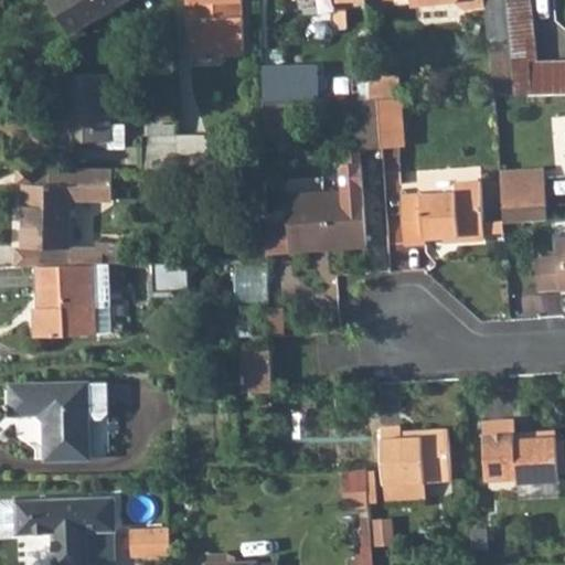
[(55,0),(48,6),(73,40),(132,0),(55,0)]
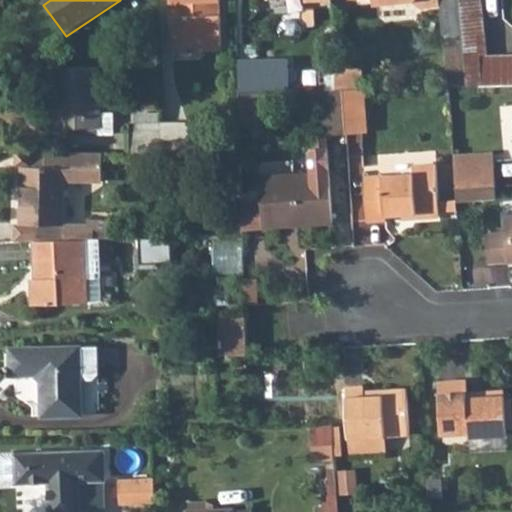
[(172,0),(174,45),(201,44),(201,51),(224,50),(222,17),(215,18),(215,5),(222,5),(221,0),(172,0)]
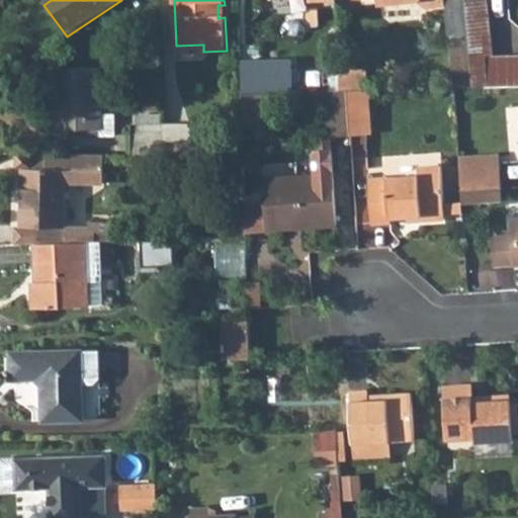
[(462,0),(444,0),(445,5),(449,48),(467,47),(462,0)]
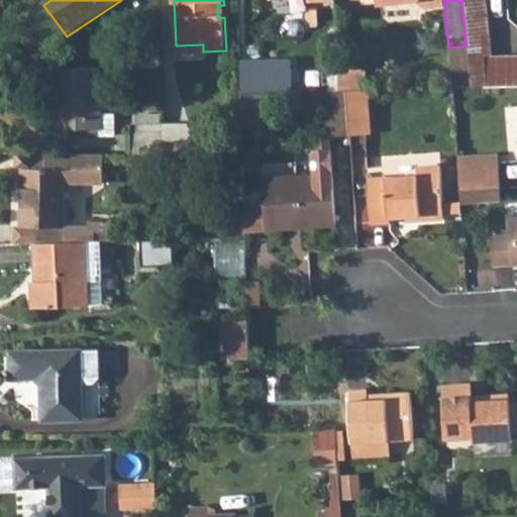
[(203,44),(176,45),(176,53),(203,52),(203,44)]
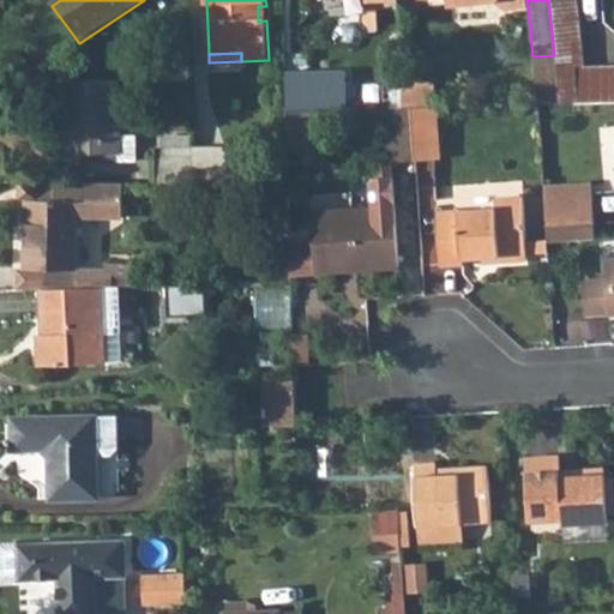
[(554,55),(533,56),(536,102),(539,104),(565,104),(565,96),(558,96),(554,55)]
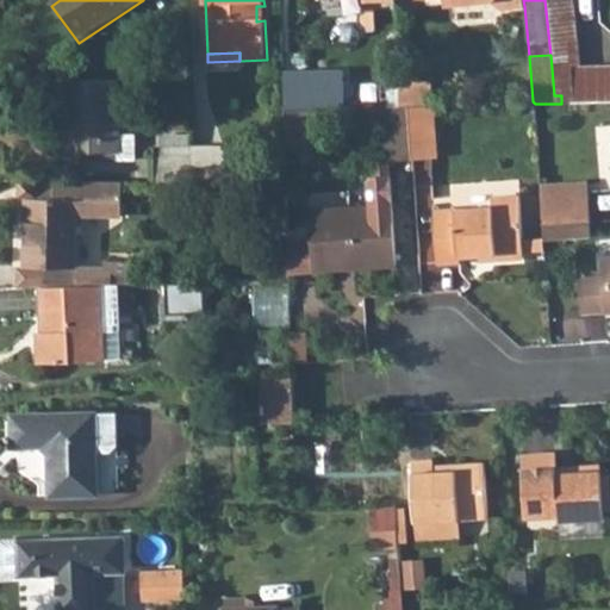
[(609,66),(571,68),(572,103),(609,101),(609,66)]
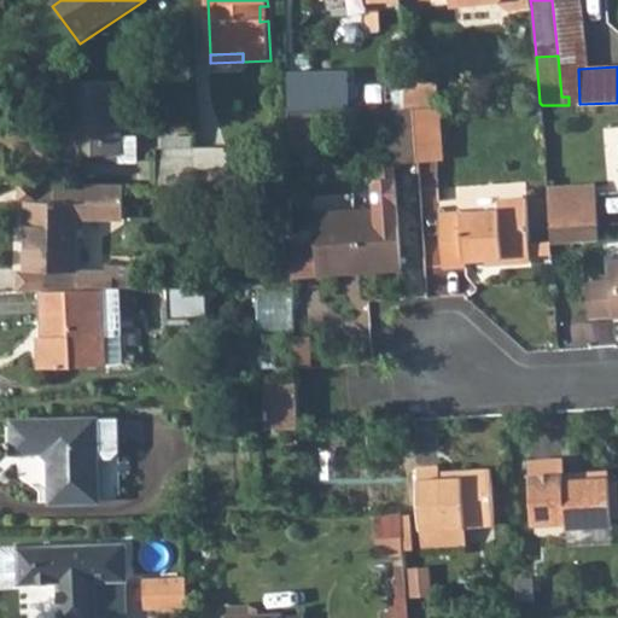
[(123,86),(71,86),(71,158),(100,159),(99,168),(140,168),(141,141),(123,140),(123,86)]
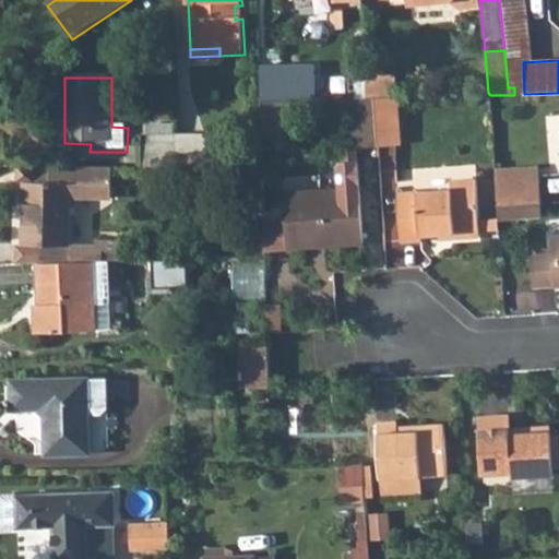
[(365,80),(366,102),(373,102),(395,99),(394,79),(365,80)]
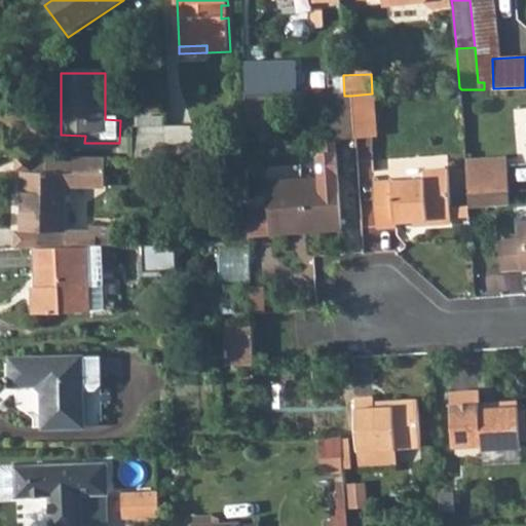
[(267,76),(247,77),(248,105),(268,103),(267,76)]
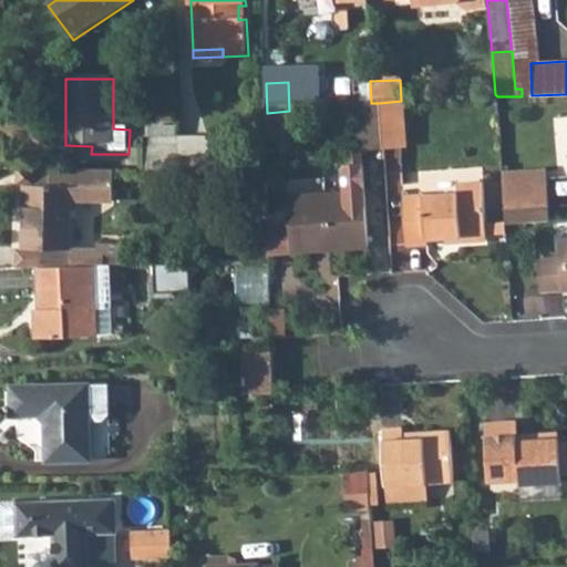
[(401,101),(379,103),(381,154),(403,153),(401,101)]
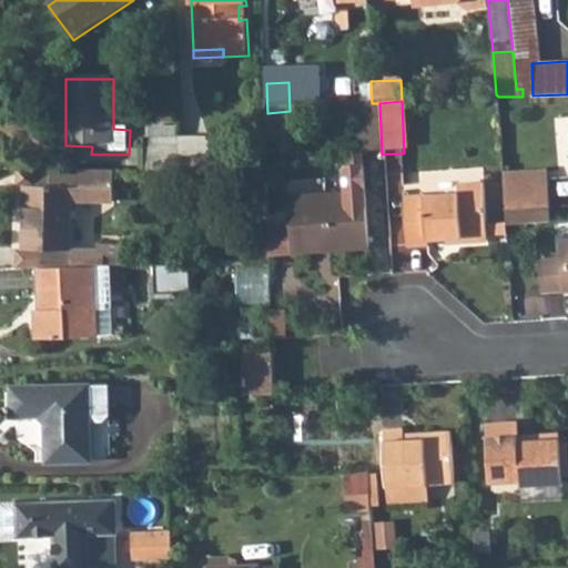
[(372,103),(356,104),(359,155),(382,154),(379,103),(372,103)]
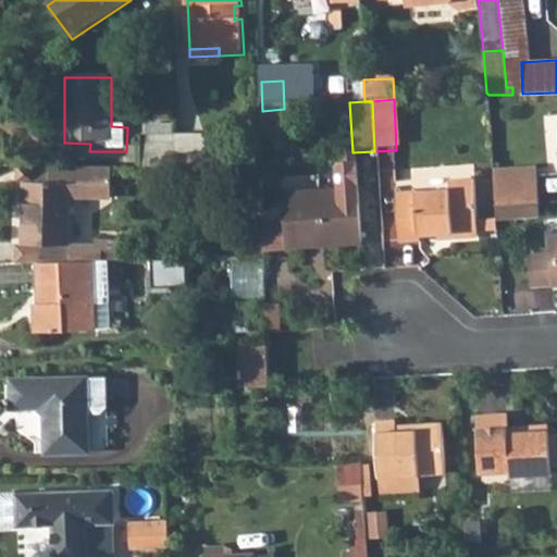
[(284,109),(262,111),(263,159),(285,158),(284,109)]
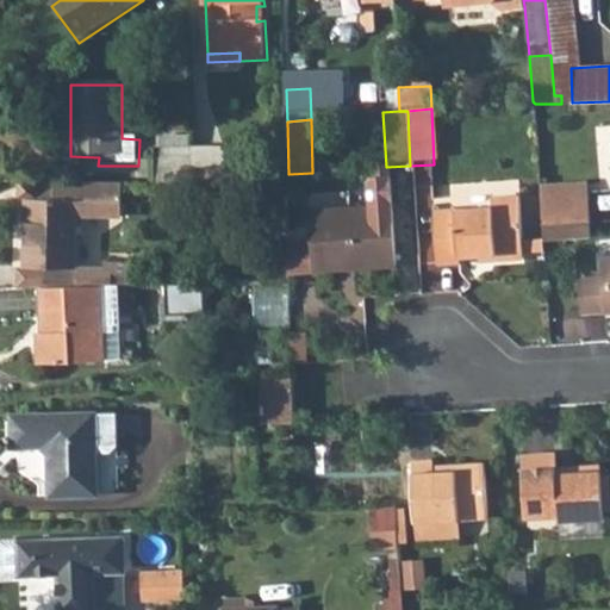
[(156,153),(155,187),(190,187),(191,154),(156,153)]
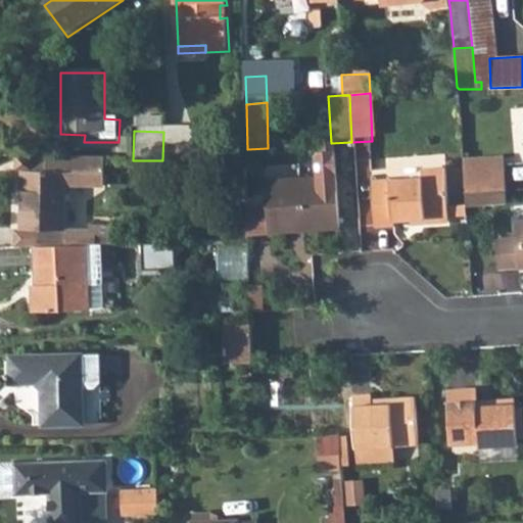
[(168,131),(167,161),(210,162),(210,131),(168,131)]
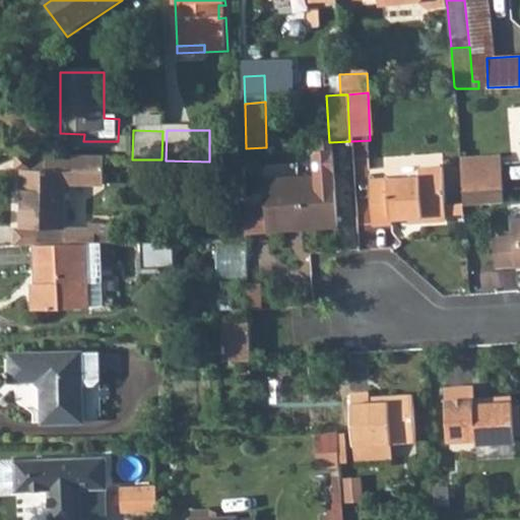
[(499,154),(458,156),(459,164),(500,161),(499,154)]
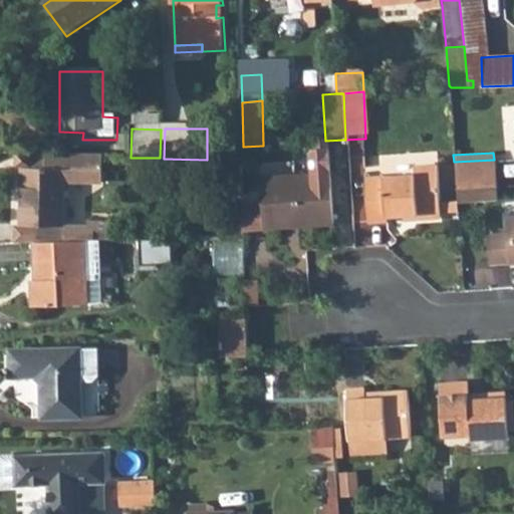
[(49,229),(49,244),(88,243),(88,229),(68,229),(69,185),(88,186),(100,186),(101,177),(107,177),(108,157),(50,155),(22,154),(21,170),(26,170),(25,229),(49,229)]
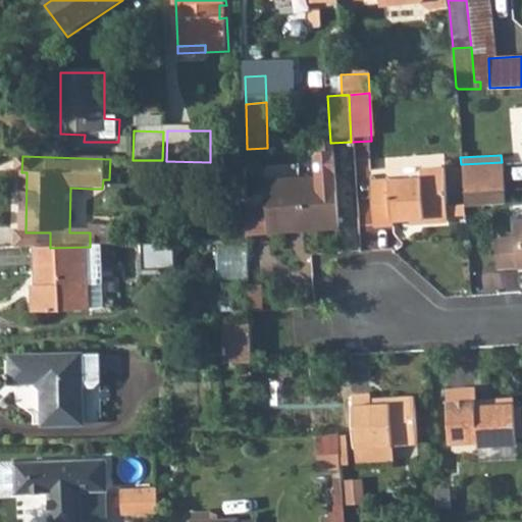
[(502,162),(461,164),(462,191),(464,190),(491,189),(503,188),(502,162)]
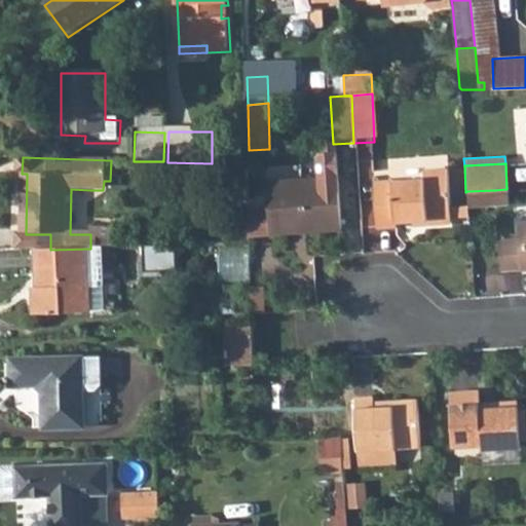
[(421,181),(371,183),(373,227),(393,226),(393,220),(448,218),(445,175),(421,176),(421,181)]
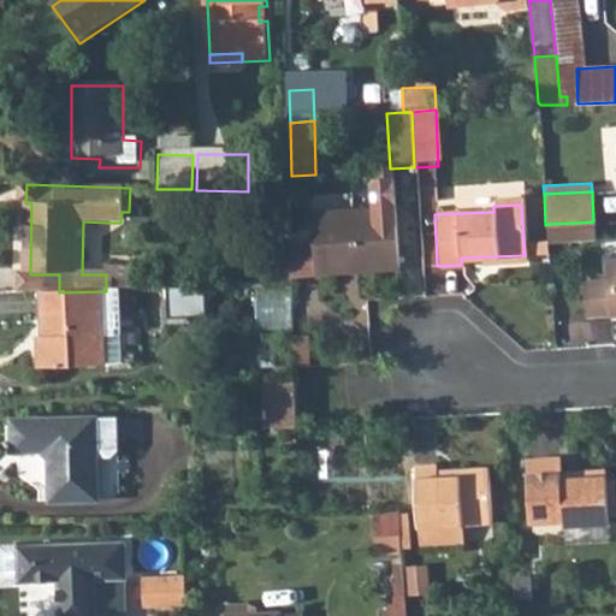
[(333,219),(333,211),(312,213),(314,255),(292,256),(294,276),(337,273),(337,265),(375,264),(375,271),(397,270),(395,208),(372,209),(372,218),(333,219)]
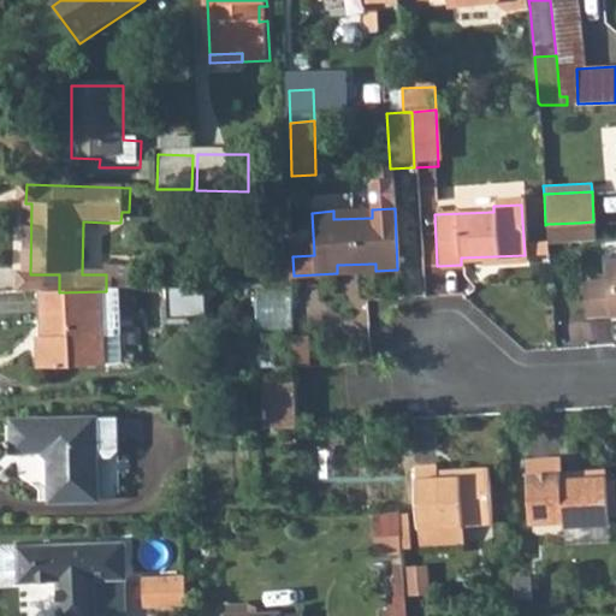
[(372,209),(333,211),(333,219),(372,218),(372,209)]
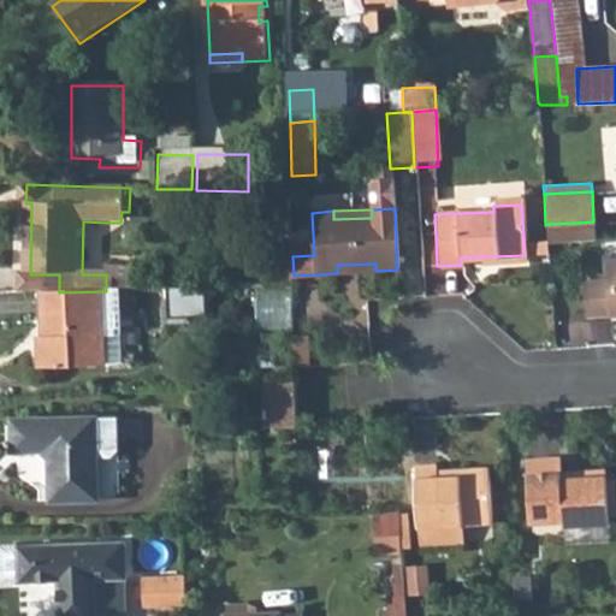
[(548,224),(545,225),(546,241),(552,241),(580,238),(580,223),(548,224)]
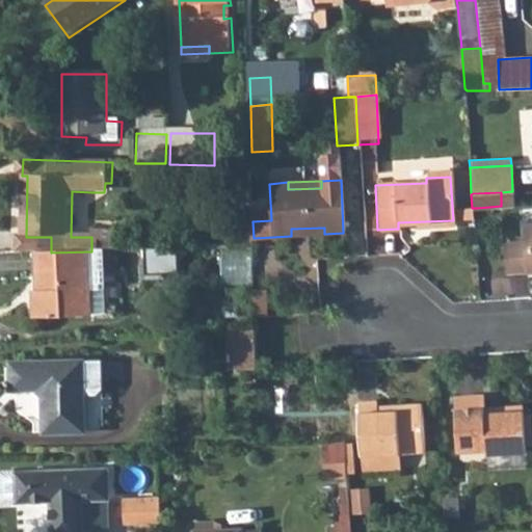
[(525,241),(504,242),(506,272),(531,270),(531,222),(524,223),(525,241)]
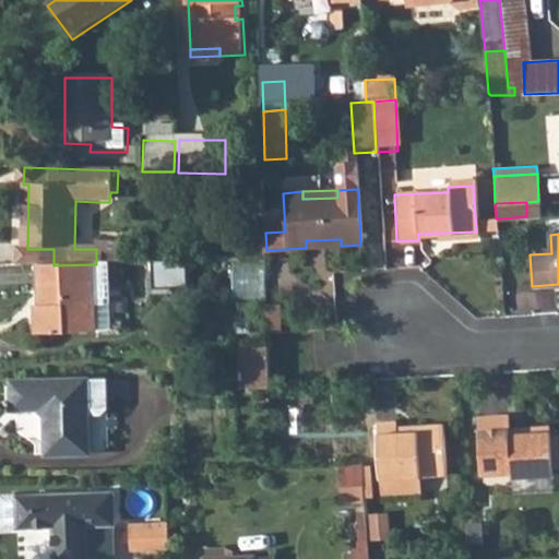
[(54,265),(40,266),(42,335),(100,333),(99,264),(96,264),(54,265)]
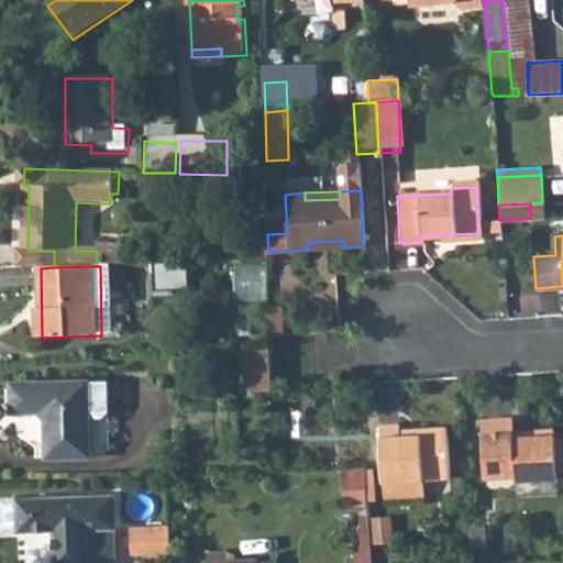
[(243,386),(274,387),(276,349),(244,348),(243,386)]
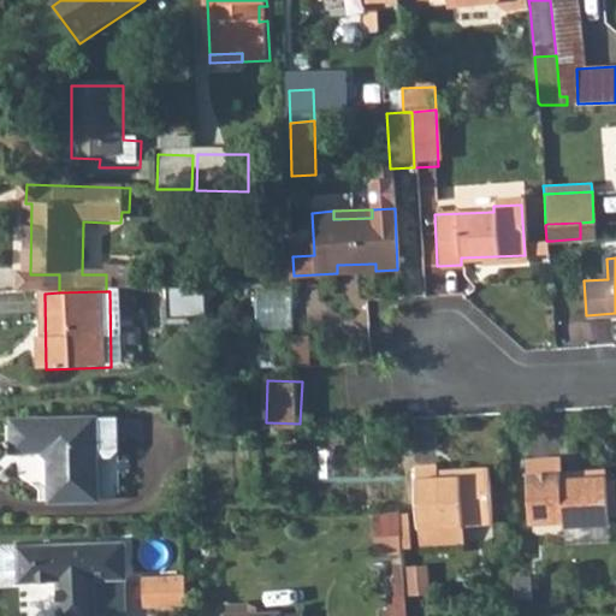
[(100,499),(100,420),(17,420),(17,451),(46,451),(53,457),(53,501),(100,499)]
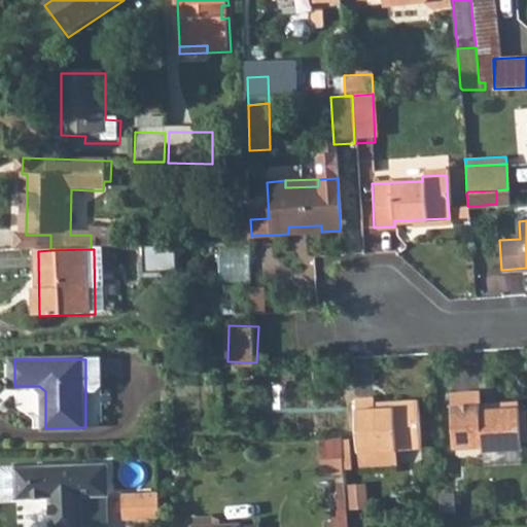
[(479,443),(479,448),(518,446),(516,399),(477,401),(477,390),(448,391),(451,445),(479,443)]
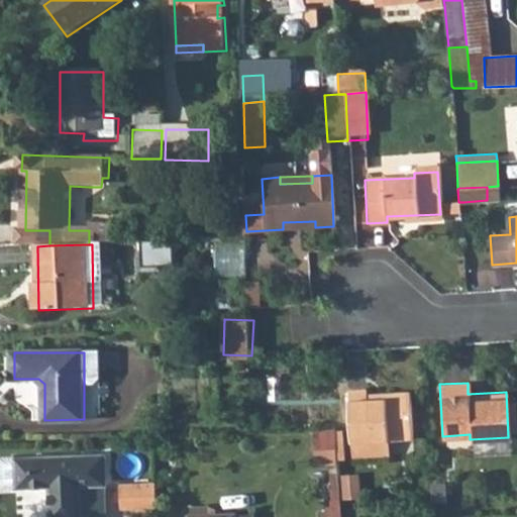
[(350,390),(353,441),(388,439),(413,438),(410,391),(385,393),(385,399),(369,400),(368,389),(350,390)]
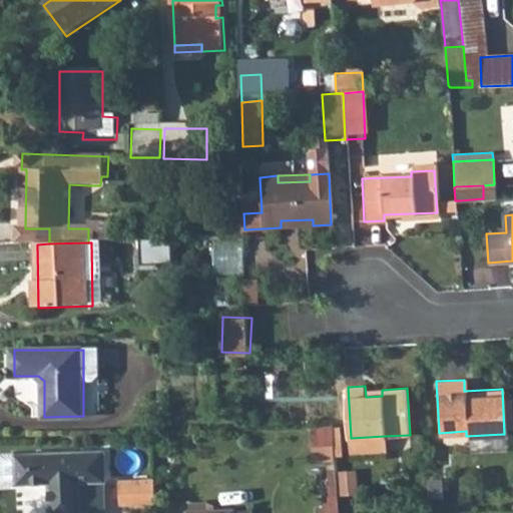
[(315,424),(315,460),(345,460),(345,424),(315,424)]
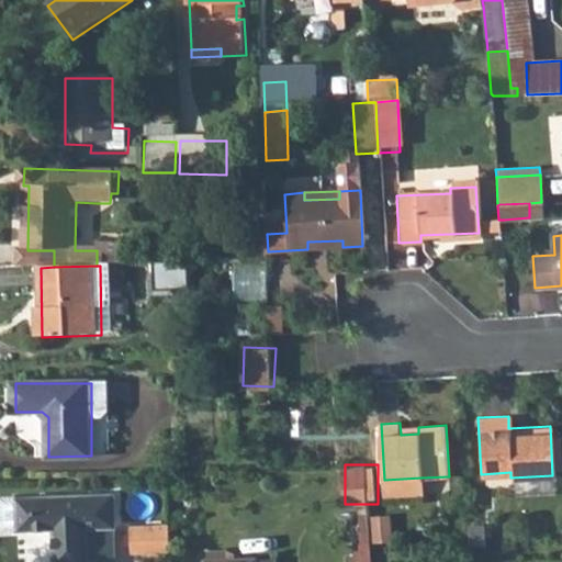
[(552,475),(510,478),(510,497),(553,495),(553,476),(552,475)]
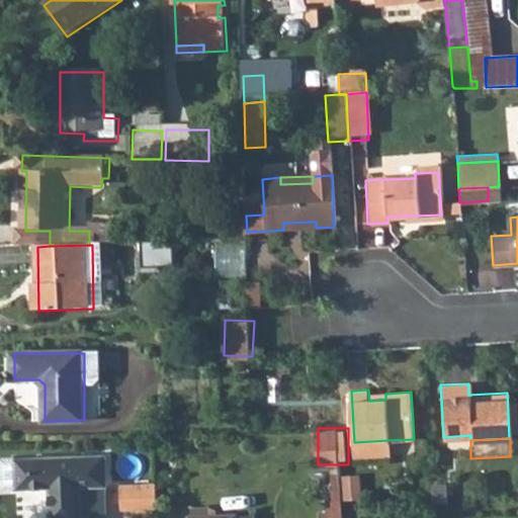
[(389,440),(354,442),(355,457),(390,455),(389,440)]
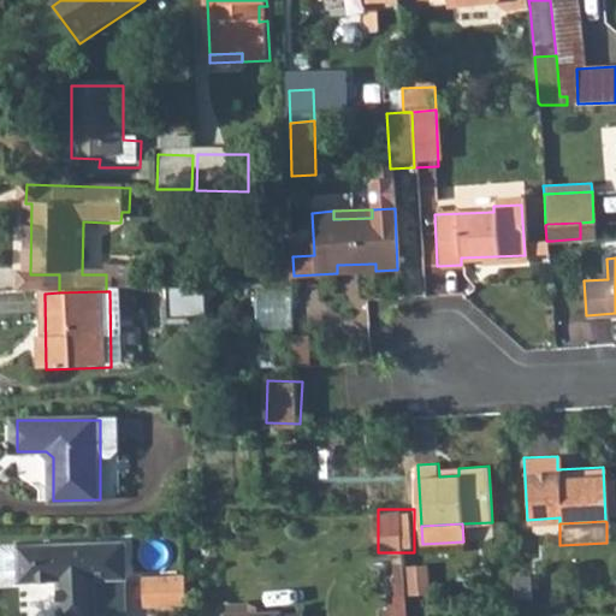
[(124,579),(123,543),(0,545),(0,581),(55,581),(55,615),(93,615),(94,615),(93,580),(124,579)]
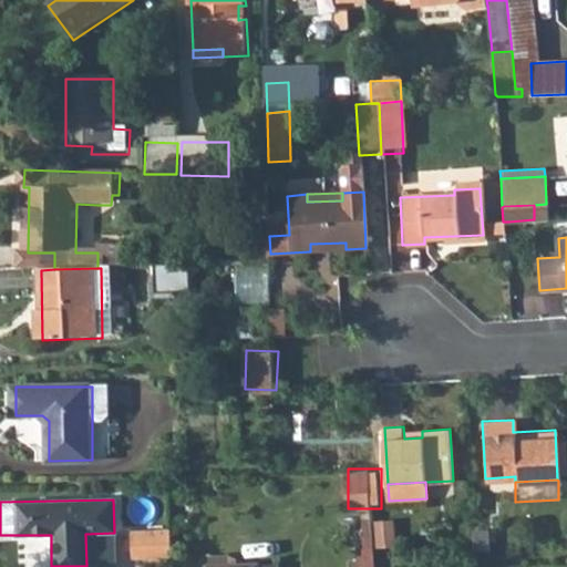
[(114,533),(85,534),(86,566),(115,565),(114,533)]
